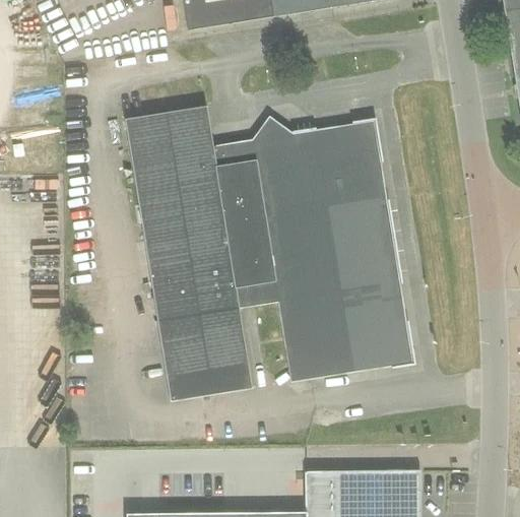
[(183,0),(188,28),(367,0),(183,0)]
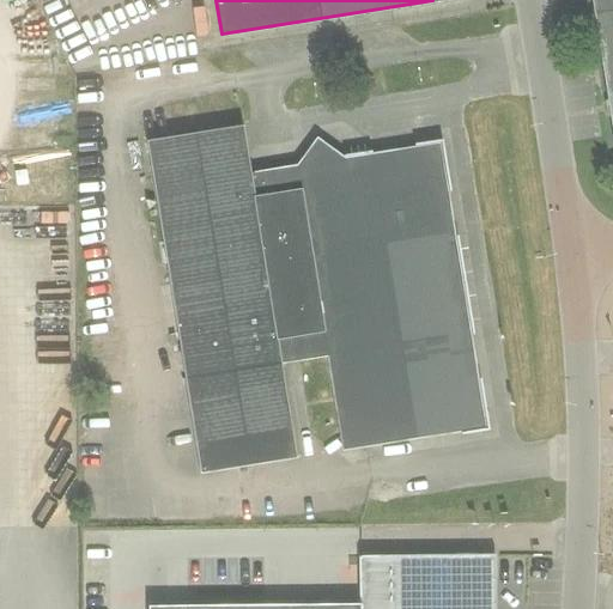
[(590,0),(612,133),(612,0),(590,0)]
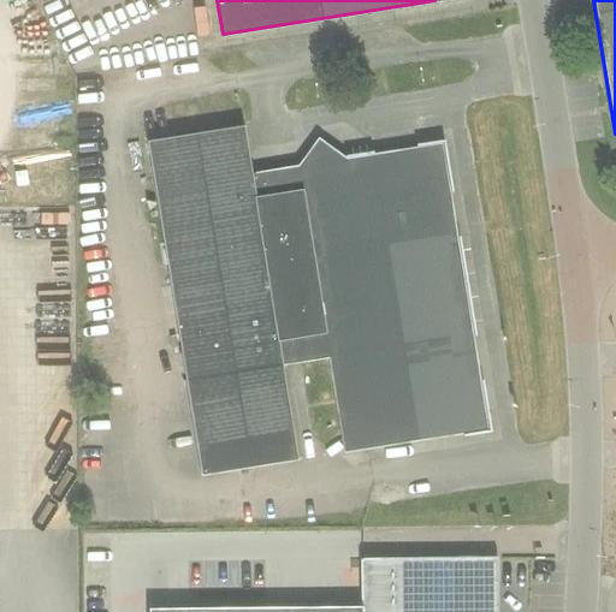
[(442,142),(371,153),(347,156),(320,137),(319,137),(298,164),(252,171),(244,124),(147,138),(201,474),(298,458),(283,363),(329,356),(343,450),(487,427),(442,142)]
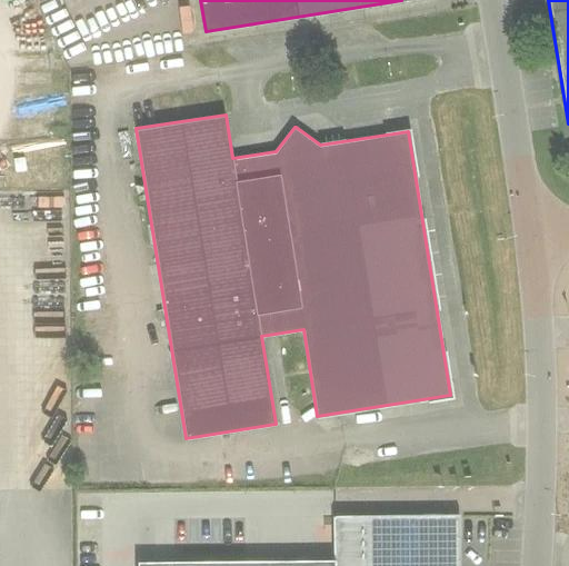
[(70,245),(70,224),(41,224),(41,245),(70,245)]
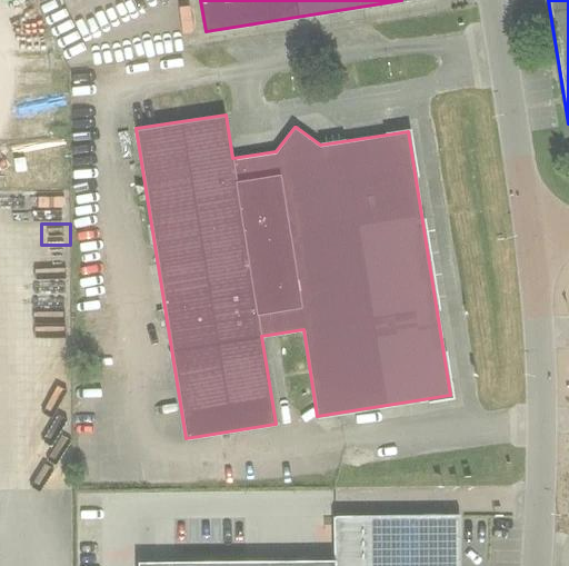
[(333,559),(139,562),(138,565),(459,565),(459,513),(333,515),(333,559)]
